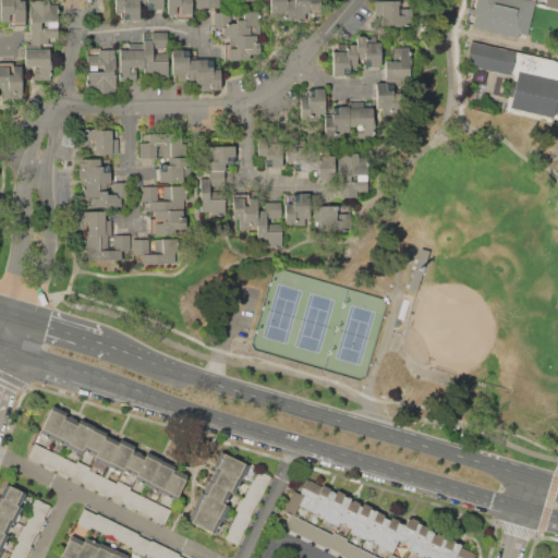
[(0,0),(19,0),(20,2),(26,2),(26,26),(9,26),(9,22),(0,22),(0,0)]
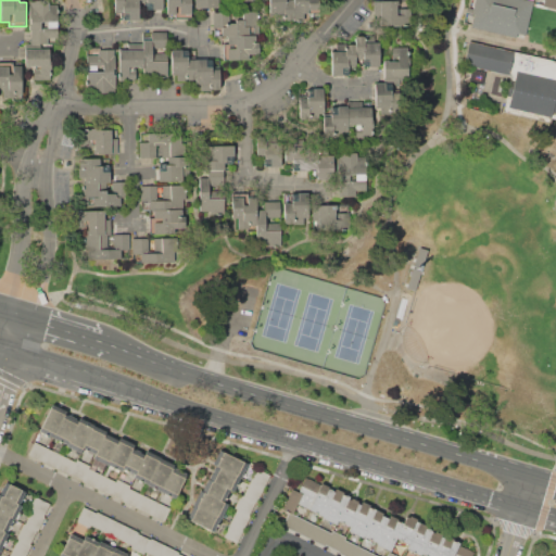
[(28,0),(49,0),(49,4),(58,4),(58,17),(59,17),(59,36),(58,36),(58,43),(29,43),(28,0)]
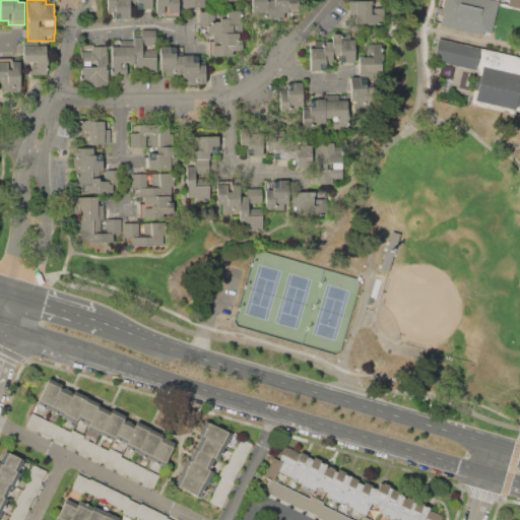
[(106,18),(106,0),(132,0),(132,9),(130,9),(130,18),(106,18)]
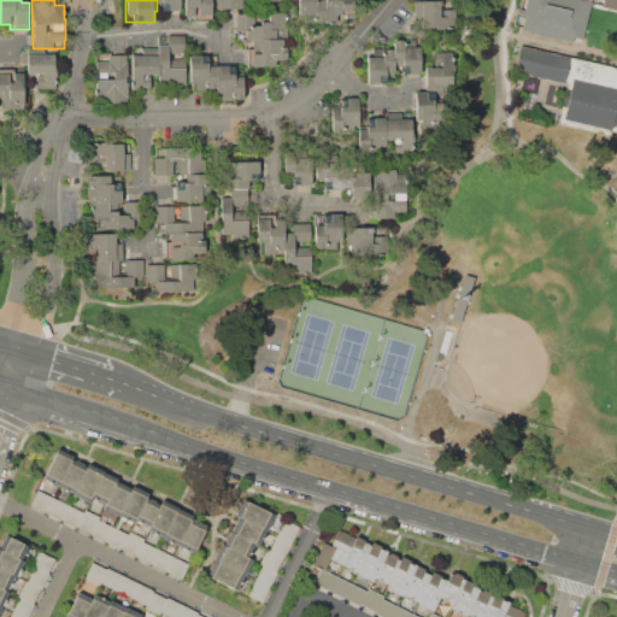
[(181,0),(181,10),(160,10),(160,0),(181,0)]
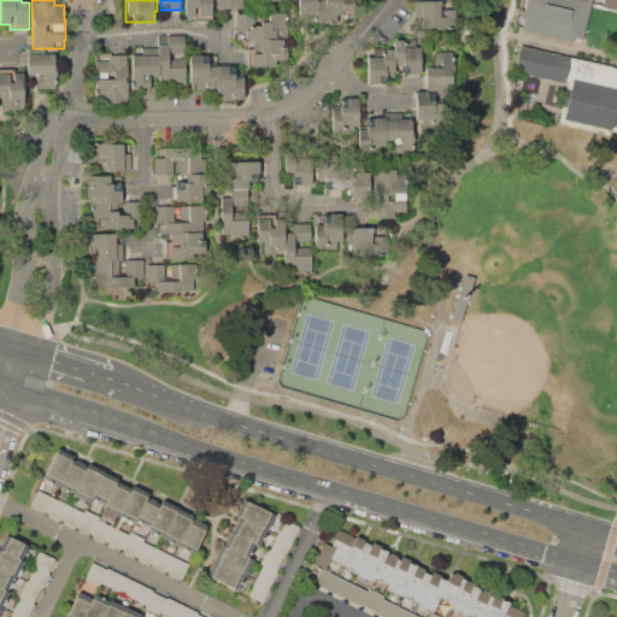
[(186,21),(184,0),(212,0),(212,19),(186,21)]
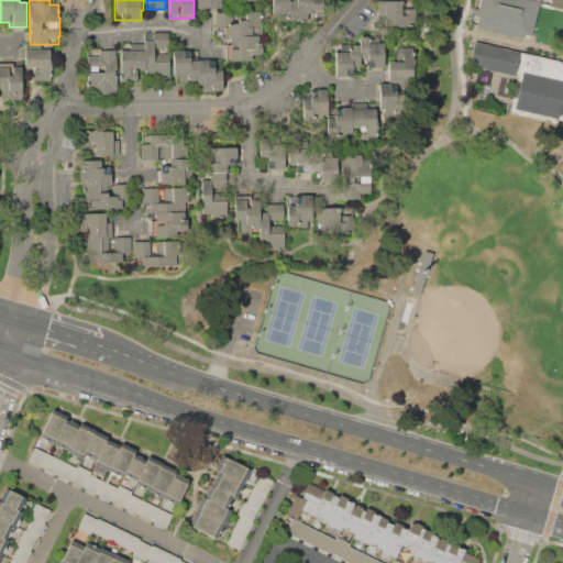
[(197,0),(224,0),(224,8),(197,9),(197,0)]
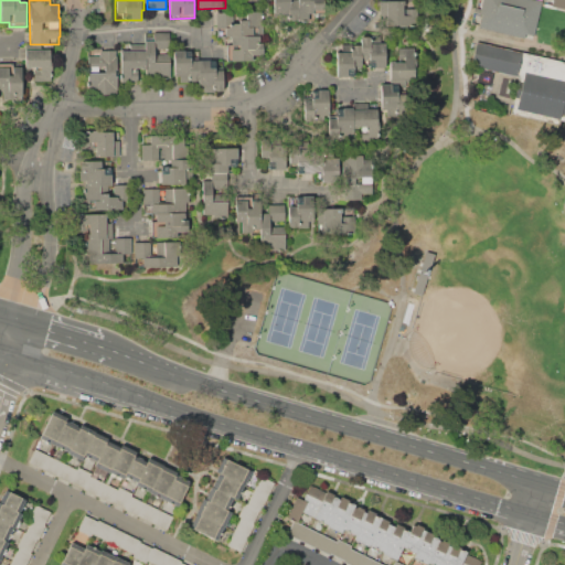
[(274,0),(298,0),(298,19),(274,20),(274,0)]
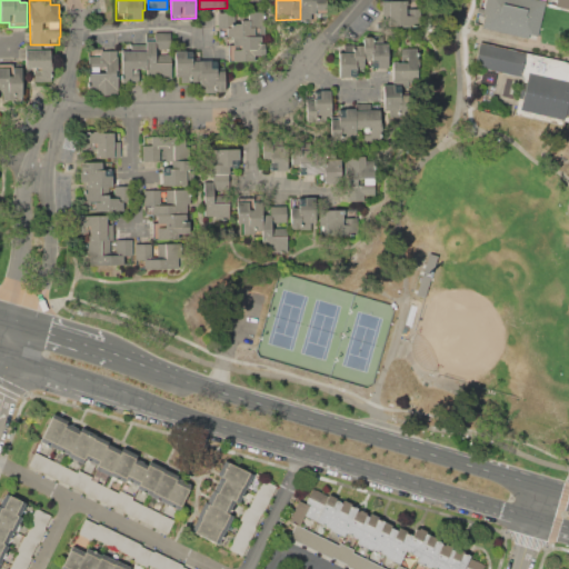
[(300,19),(300,0),(327,0),(328,10),(316,10),(316,19),(300,19)]
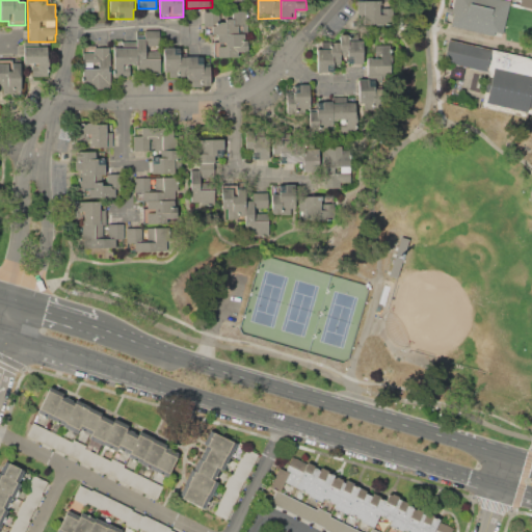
[(356,1),(380,0),(380,8),(393,7),(394,25),(357,26),(356,1)]
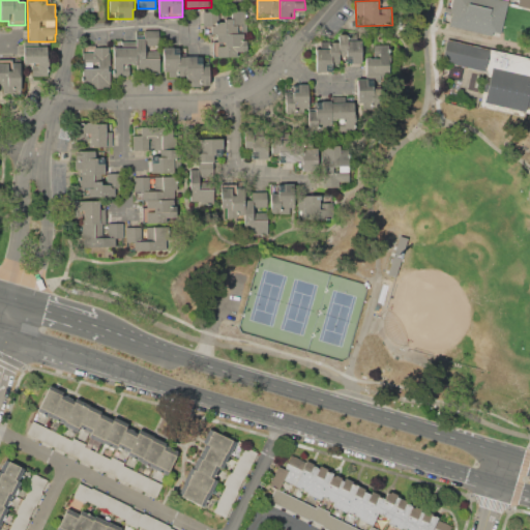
[(441,24),(445,7),(448,7),(449,0),(502,0),(508,1),(500,37),(441,24)]
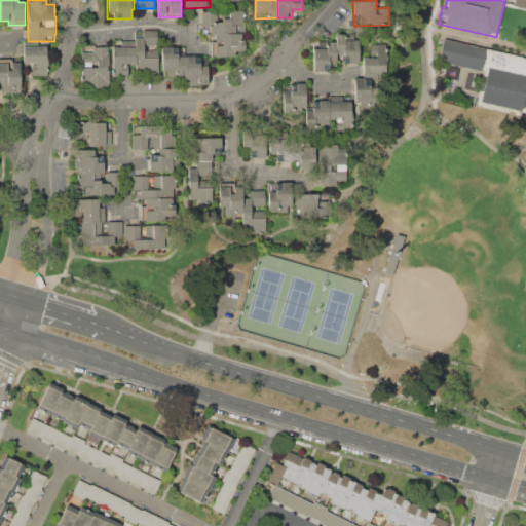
[(525,0),(515,0),(514,6),(525,8),(525,0)]
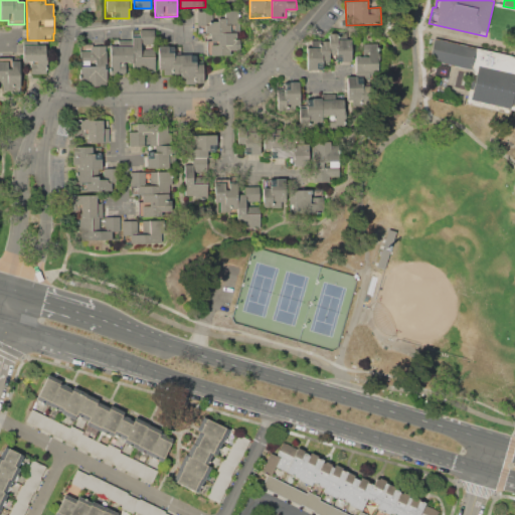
[(197,11),(212,10),(212,17),(217,17),(217,10),(242,10),(243,32),(237,32),(206,33),(197,33),(197,11)]
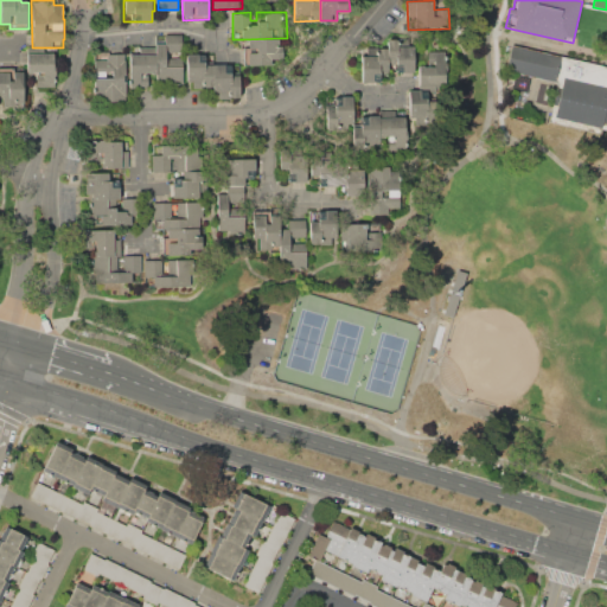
[(157,74),(157,48),(157,44),(165,43),(165,34),(181,34),(183,83),(157,83),(157,74)]
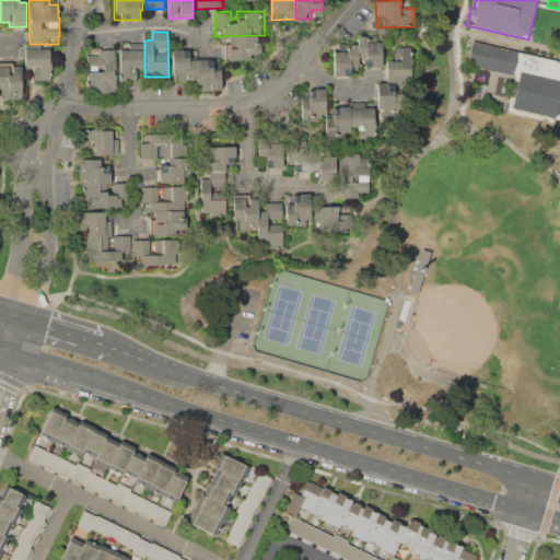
[(224,36),(258,35),(258,43),(261,43),(263,54),(258,54),(258,62),(248,62),(248,60),(224,60),(224,36)]
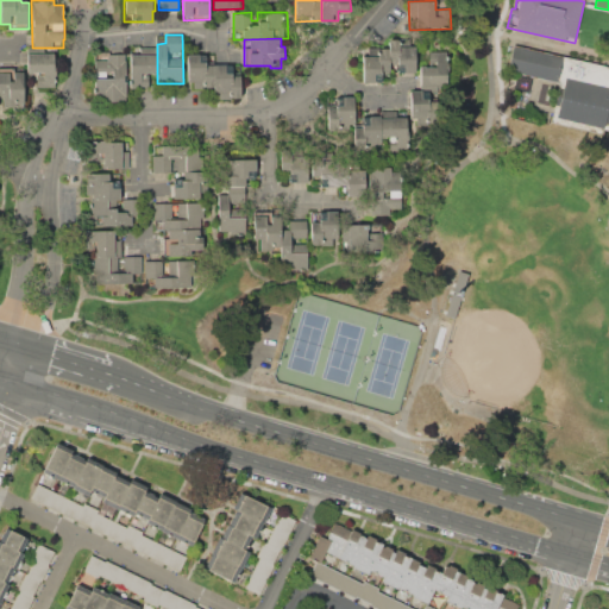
[(388,74),(388,48),(388,38),(400,38),(400,46),(415,46),(415,74),(388,74)]
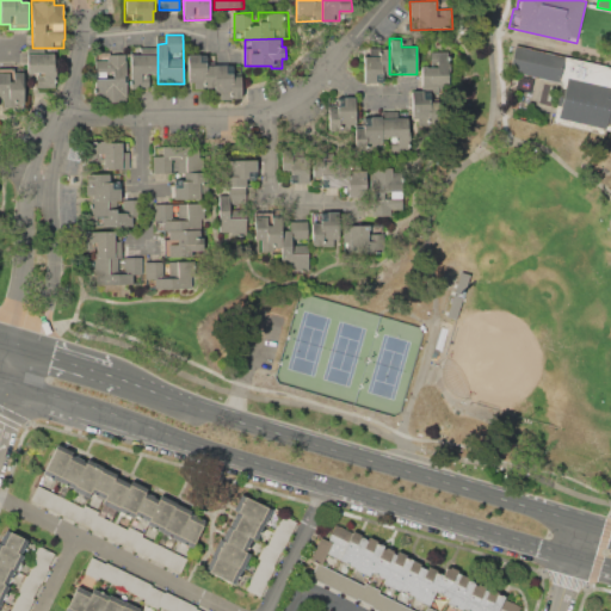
[(514,44),(610,66),(610,130),(606,130),(605,134),(553,122),(561,82),(508,71),(514,44)]
